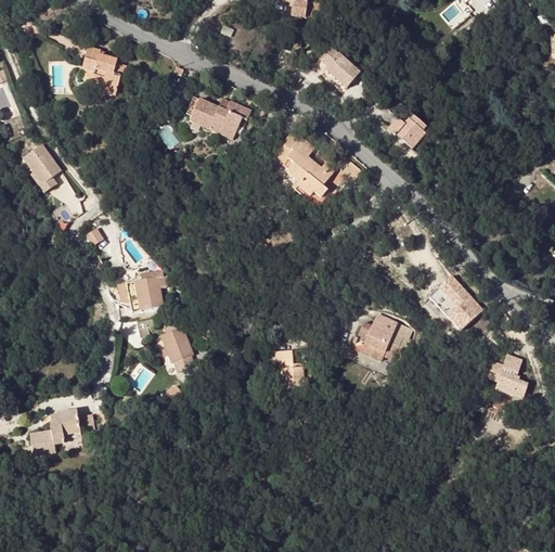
[(293,14),(306,16),(306,14),(308,0),(295,0),(293,14)]
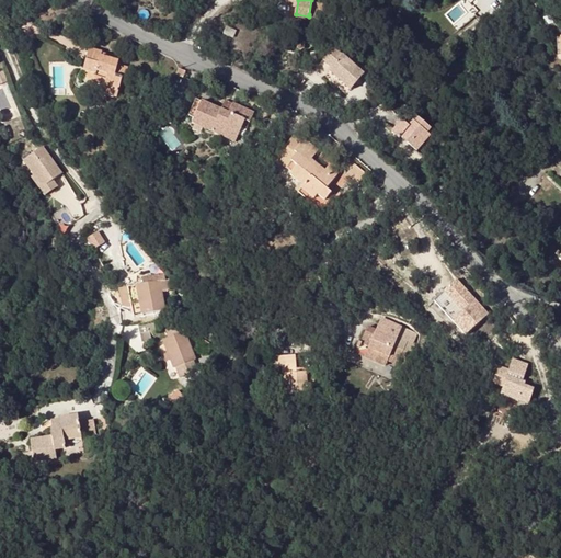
[(322,0),(311,0),(309,14),(320,15),(322,0)]
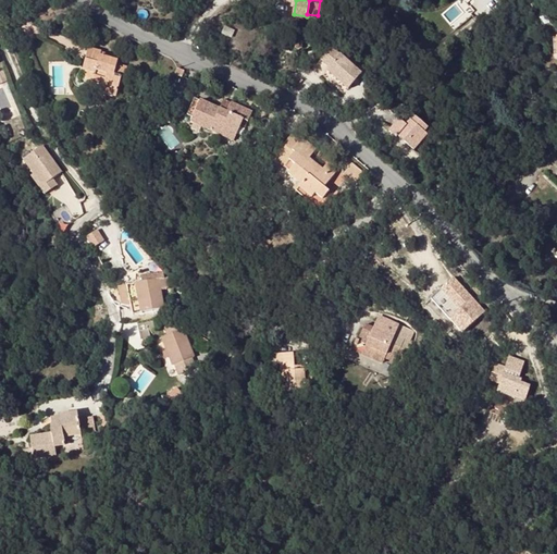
[(232,25),(225,23),(222,29),(229,33),(232,34),(234,27),(232,25)]
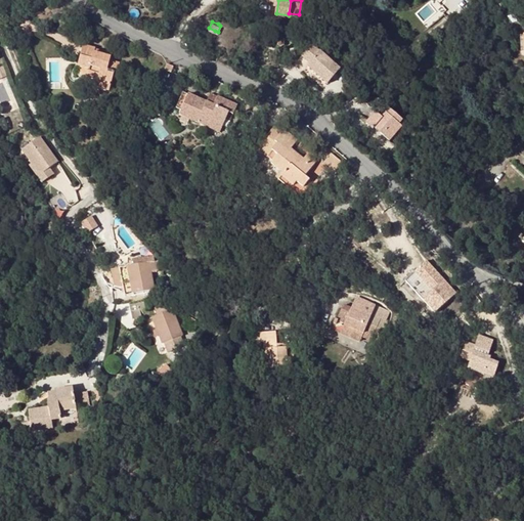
[(87,75),(97,78),(96,84),(108,88),(113,75),(114,70),(117,71),(120,61),(110,58),(111,54),(94,50),(95,47),(83,44),(78,64),(89,68),(87,75)]
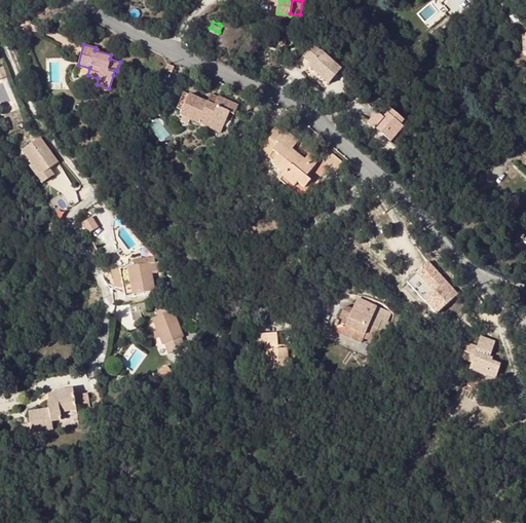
[(309,65),(330,82),(341,68),(313,44),(304,54),(311,62),(309,65)]
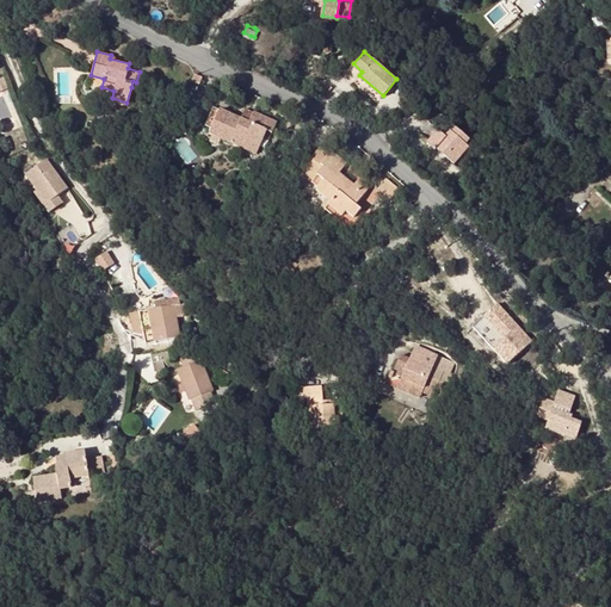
[(419,107),(414,103),(407,107),(413,112),(419,107)]
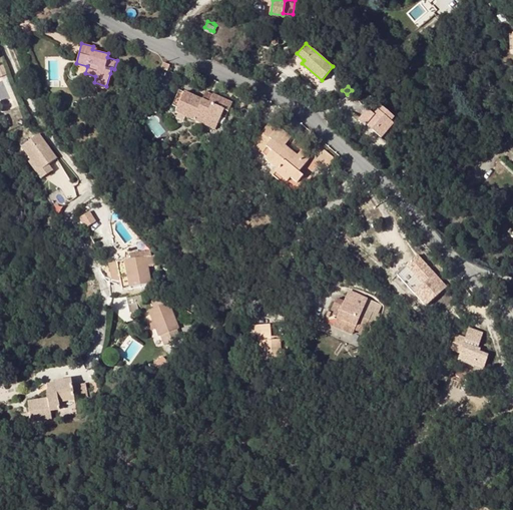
[(171,104),(177,106),(175,111),(215,127),(220,115),(223,107),(228,109),(232,100),(212,92),(208,101),(202,98),(178,89),(171,104)]
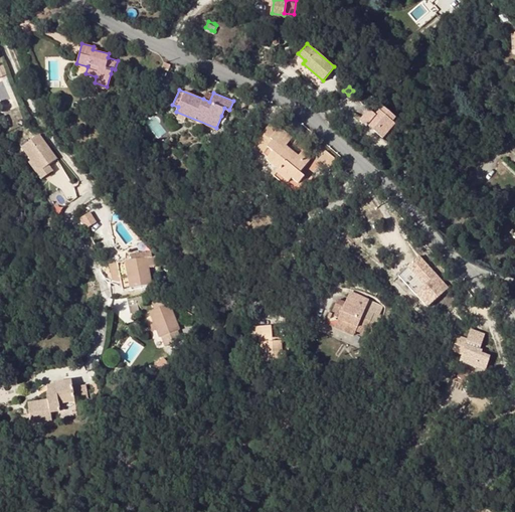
[(203,99),(209,102),(213,93),(207,90),(203,99)]
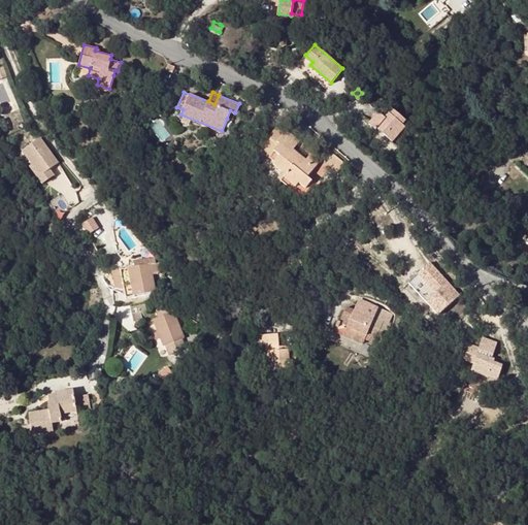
[(386,117),(378,111),(369,121),(376,127),(378,126),(394,139),(406,126),(403,123),(405,120),(393,108),(386,117)]
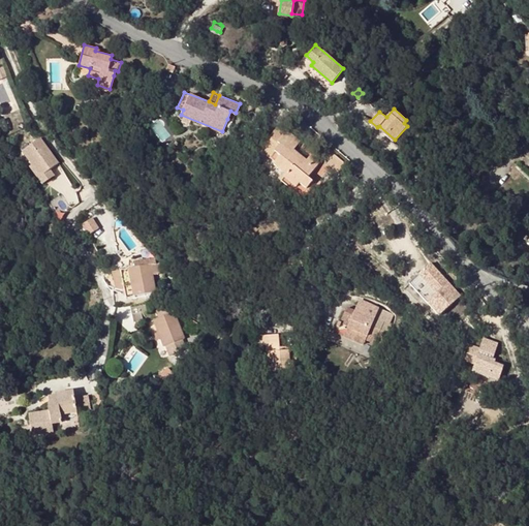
[(230,111),(227,119),(232,121),(236,113),(230,111)]
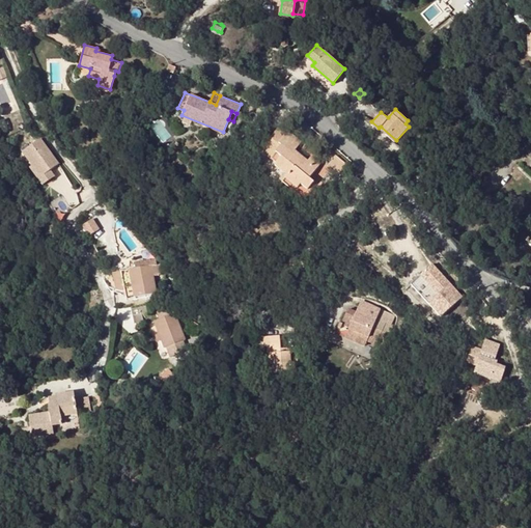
[(278,127),(266,142),(275,149),(281,155),(275,163),(287,173),(285,176),(297,186),(300,182),(307,187),(313,181),(308,176),(319,163),(310,156),(308,159),(303,164),(299,161),(301,159),(291,151),(295,147),(300,141),(287,131),(285,133),(278,127)]
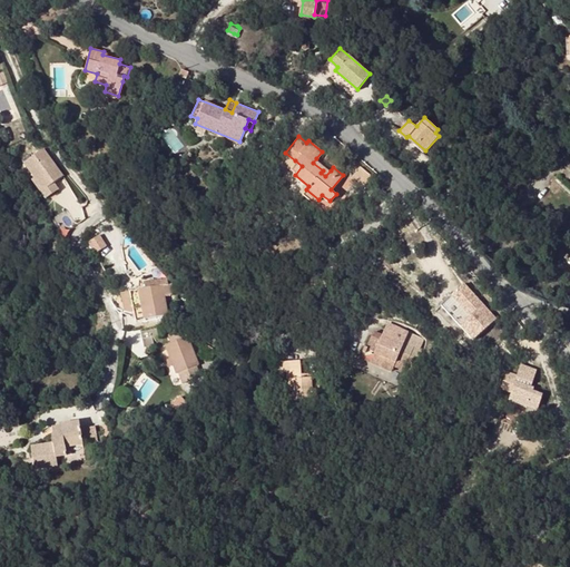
[(36,175),(46,187),(56,179),(66,173),(46,146),(26,160),(36,175)]
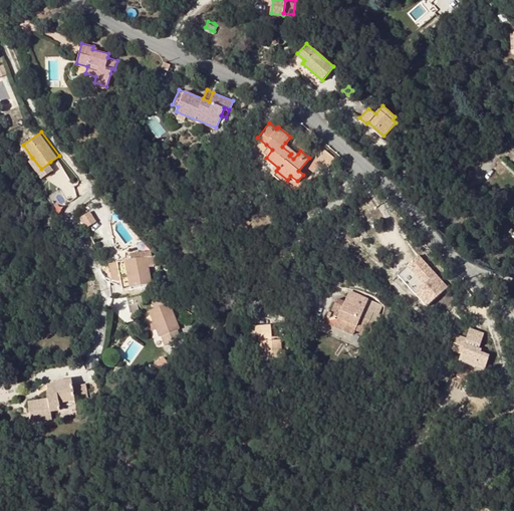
[(289,156),(293,159),(298,154),(285,143),(282,147),(291,154),(289,156)]
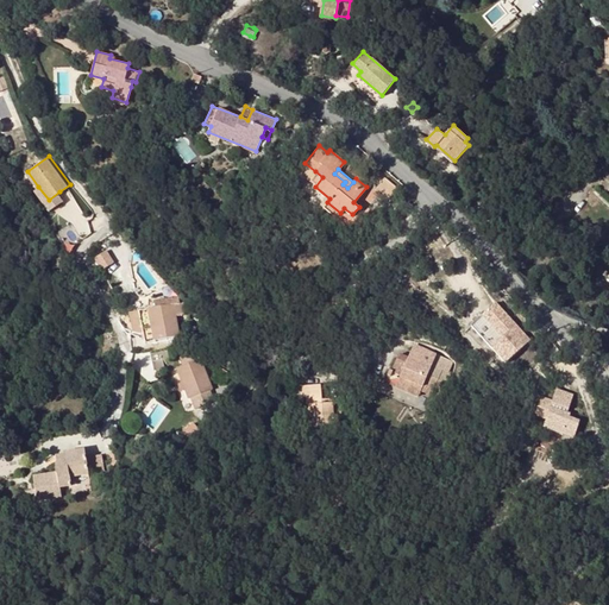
[(381,189),(390,197),(399,188),(385,177),(378,187),(381,189)]
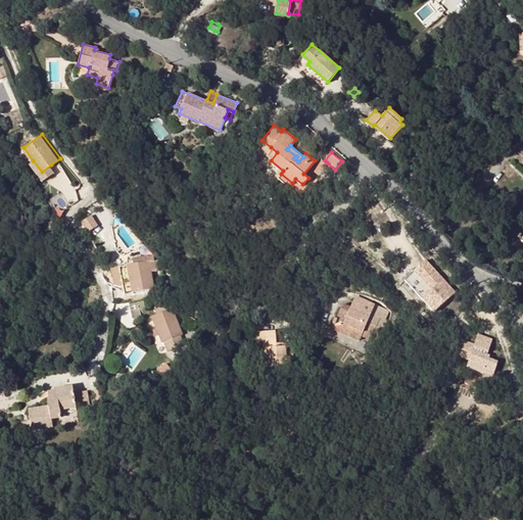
[(55,171),(51,164),(42,172),(33,160),(31,162),(43,180),(55,171)]
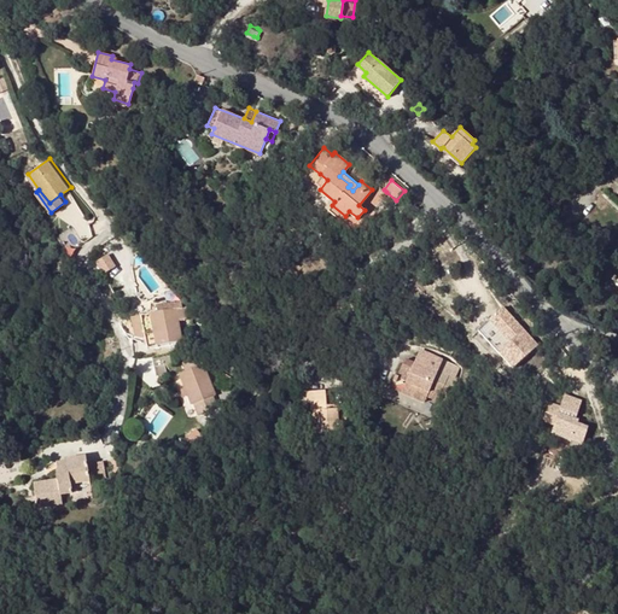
[(332,205),(328,210),(354,231),(368,212),(365,210),(357,217),(349,211),(345,216),(332,205)]
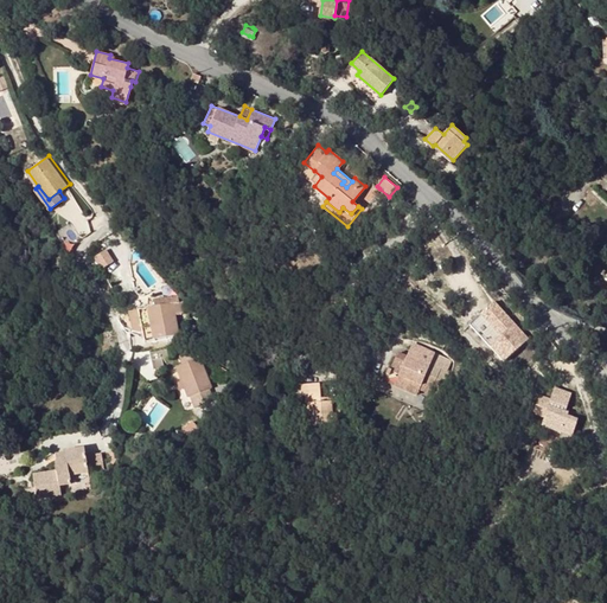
[(96,255),(104,267),(116,257),(108,247),(96,255)]
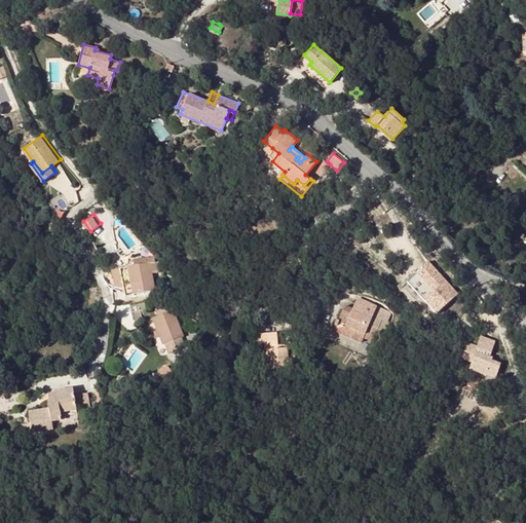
[(133,258),(135,264),(147,262),(146,255),(133,258)]
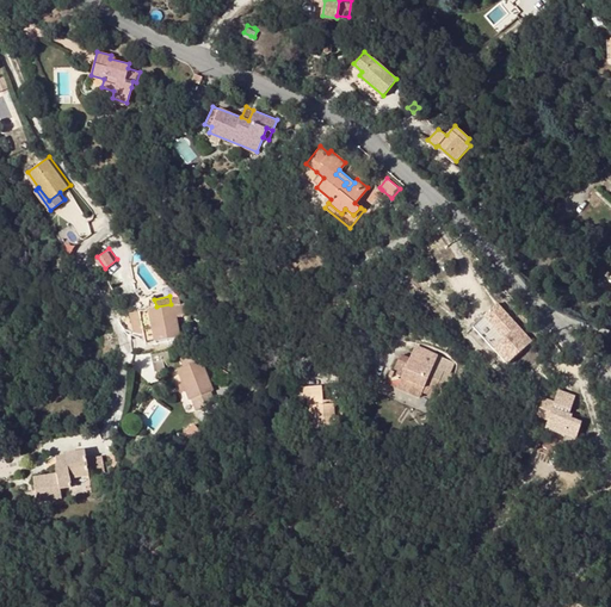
[(475,321),(507,363),(536,340),(503,298),(475,321)]
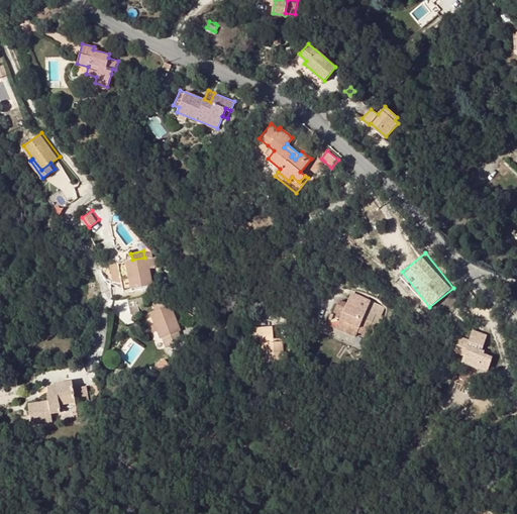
[(152,255),(151,257),(146,258),(148,267),(154,266),(152,255)]
